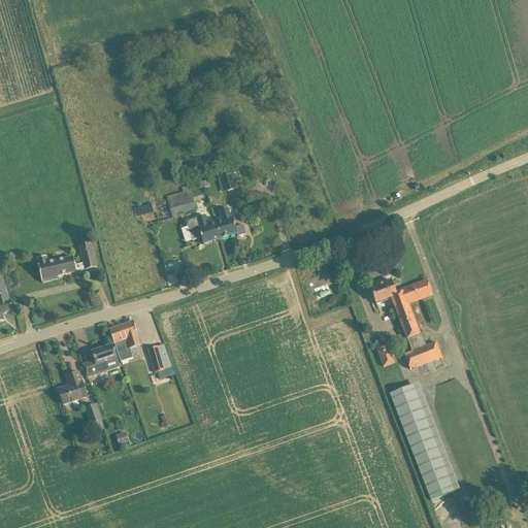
[(224,178),(228,192),(234,191),(230,176),(224,178)]
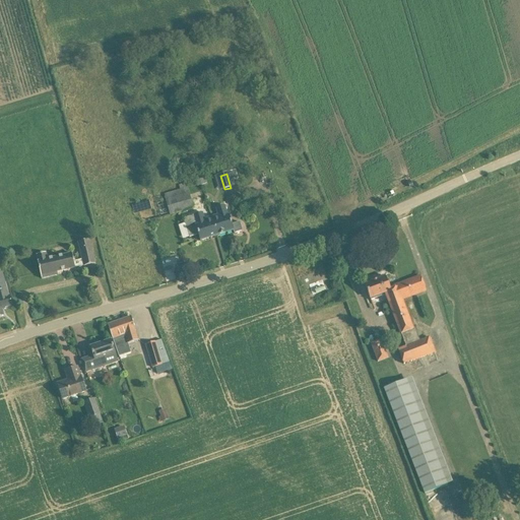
[(165,194),(170,215),(193,209),(188,188),(165,194)]
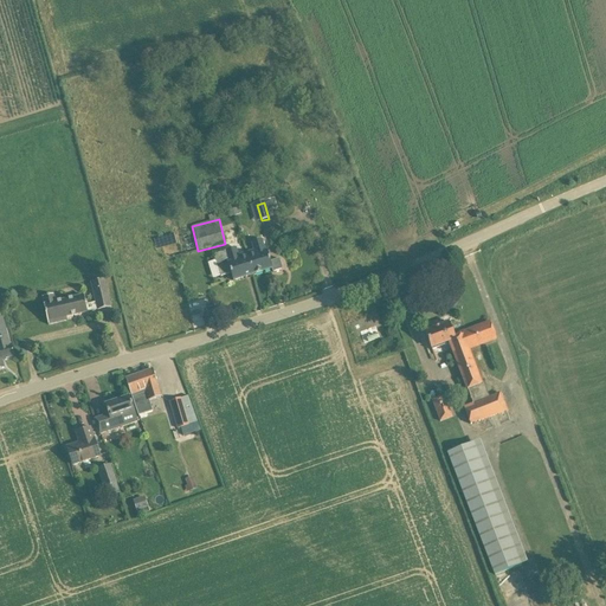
[(255,251),(246,253),(253,275),(272,269),(268,251),(265,252),(262,240),(252,243),(255,251)]
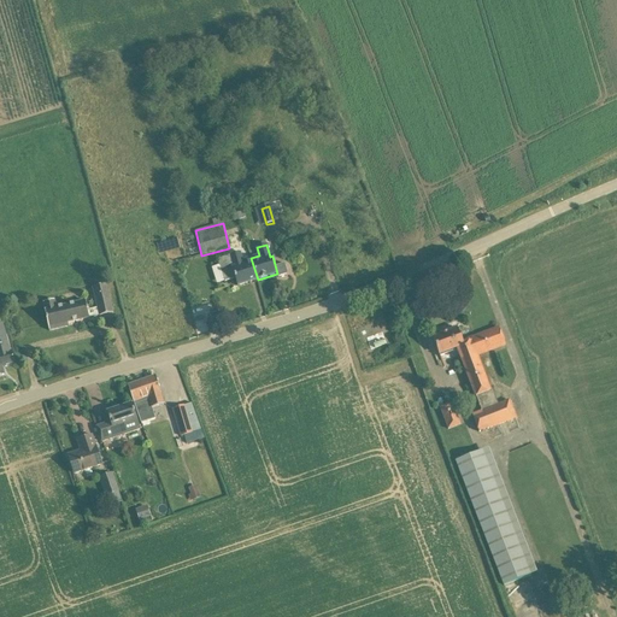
[(258,280),(251,258),(242,260),(240,252),(230,256),(218,259),(225,282),(235,278),(238,286),(258,280)]
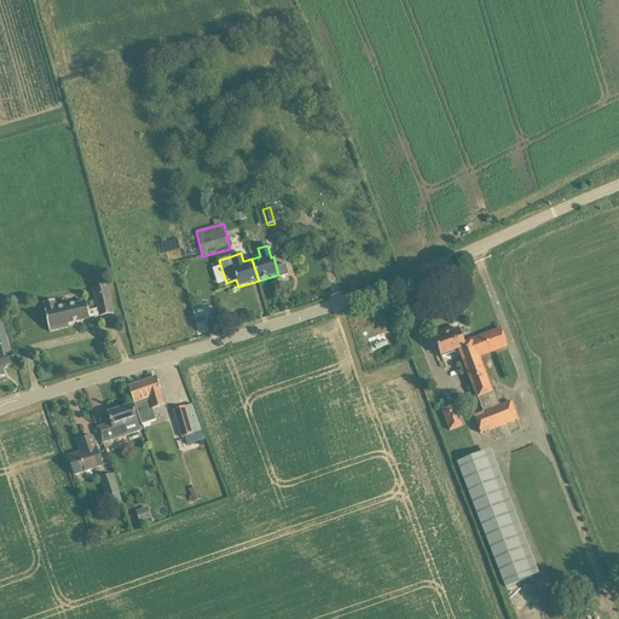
[(100,317),(114,314),(106,285),(93,289),(98,310),(88,312),(86,302),(57,310),(55,301),(44,304),(46,312),(45,312),(47,320),(50,333),(69,328),(68,324),(91,319),(99,317),(100,317)]
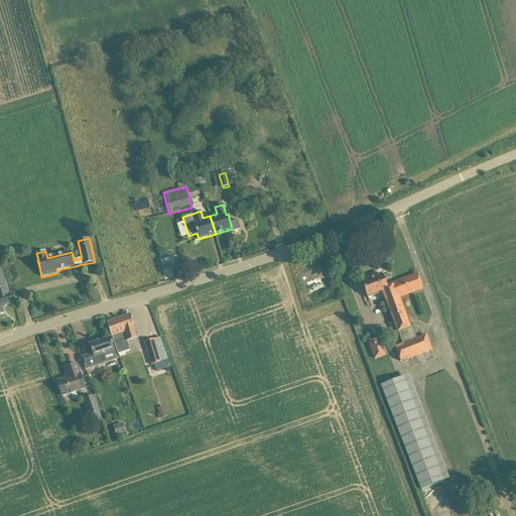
[(0,313),(3,313),(1,306),(12,303),(10,294),(8,294),(3,277),(2,270),(0,270),(0,313)]
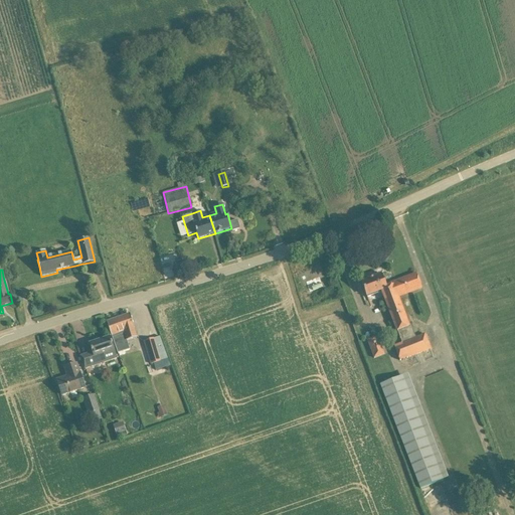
[(402,343),(394,346),(400,361),(431,349),(424,335),(416,338),(411,325),(408,326),(397,297),(421,288),(416,274),(386,286),(382,274),(361,282),(365,292),(366,296),(382,290),(402,343)]
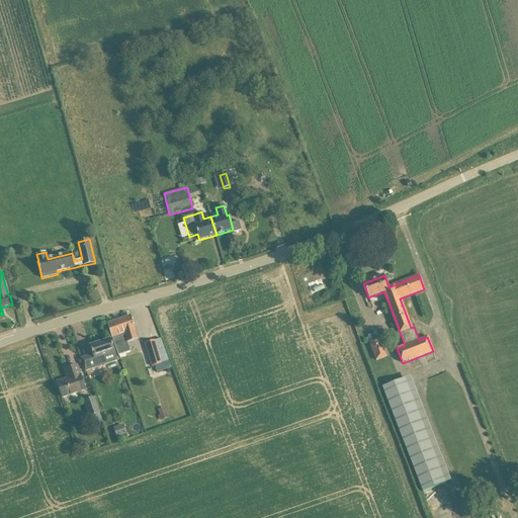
[(131,316),(107,324),(115,347),(138,339),(131,316)]
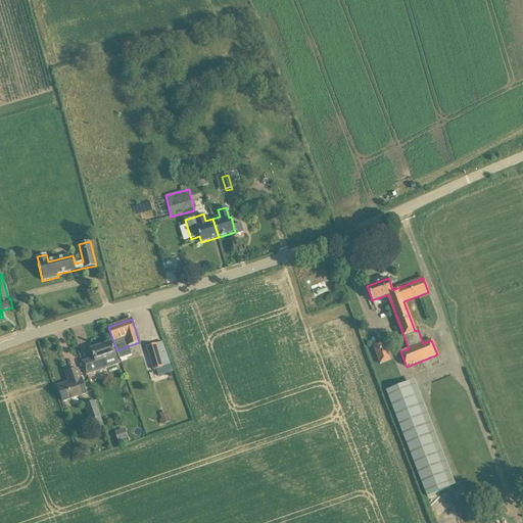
[(373,344),(380,364),(390,361),(383,341),(373,344)]
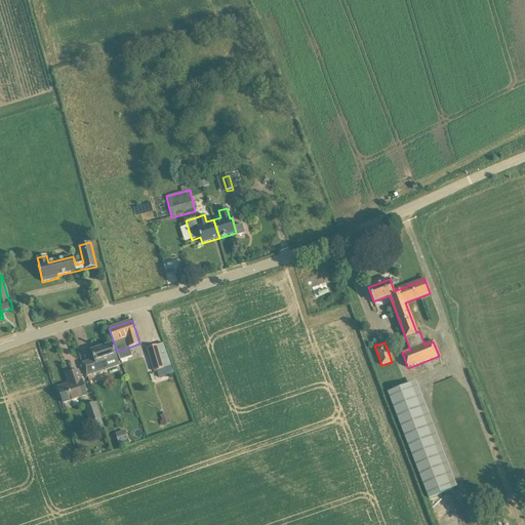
[(94,360),(82,363),(85,373),(86,376),(120,365),(113,344),(91,351),(94,360)]
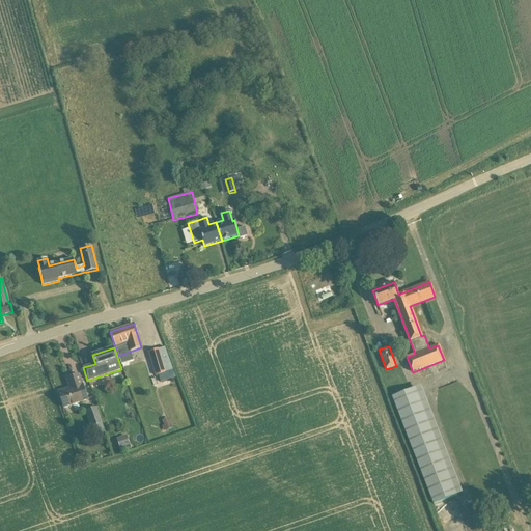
[(149,353),(156,375),(166,372),(160,350),(149,353)]
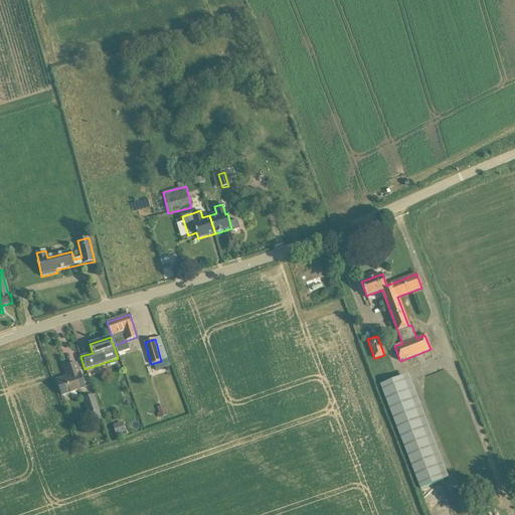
[(60,389),(61,395),(86,388),(80,373),(77,363),(67,367),(70,375),(56,380),(60,389)]
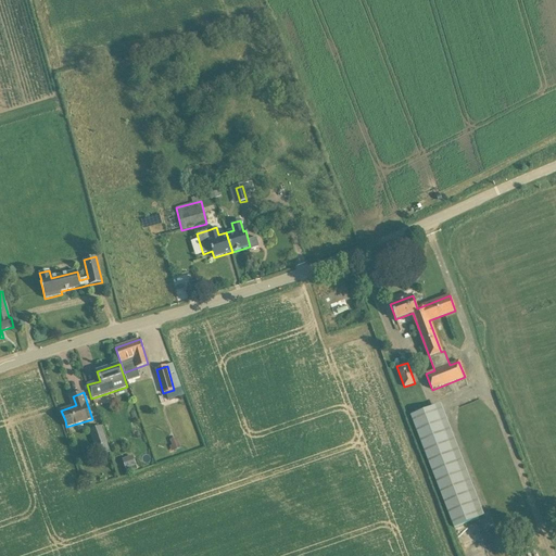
[(484,517),(446,403),(415,413),(452,528),(484,517)]
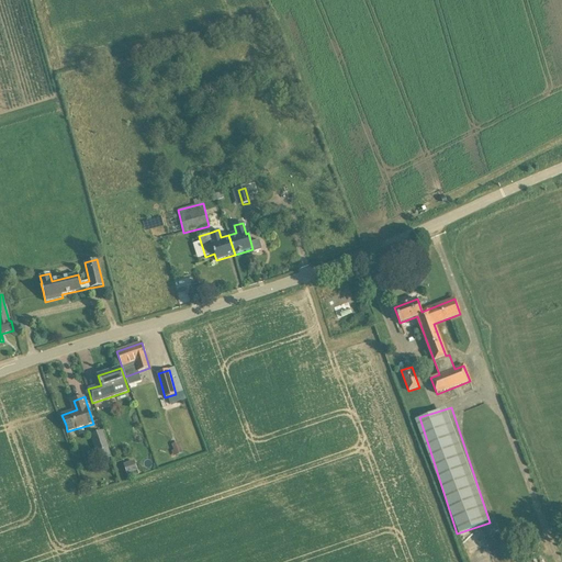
[(111,458),(102,431),(93,435),(99,452),(96,452),(98,459),(102,461),(111,458)]
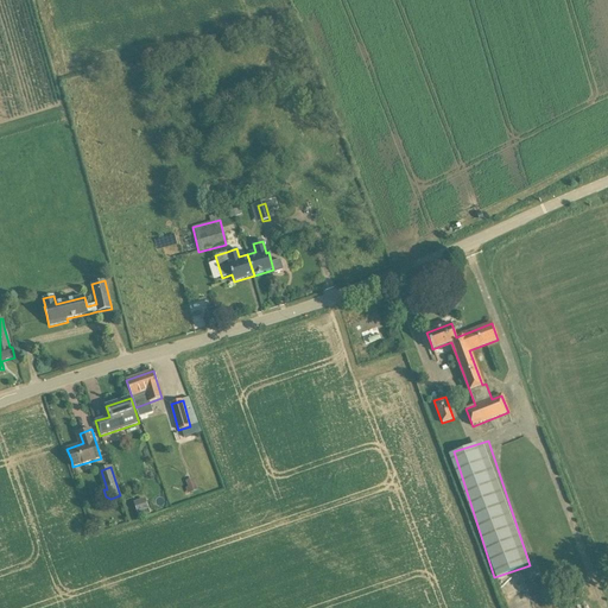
[(134,502),(139,517),(150,513),(145,499),(134,502)]
